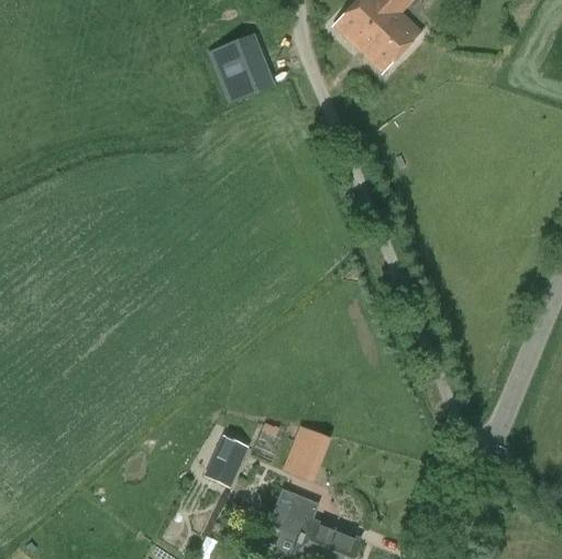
[(354,0),(332,23),(341,32),(382,70),(419,32),(421,30),(397,8),(404,0),(354,0)]
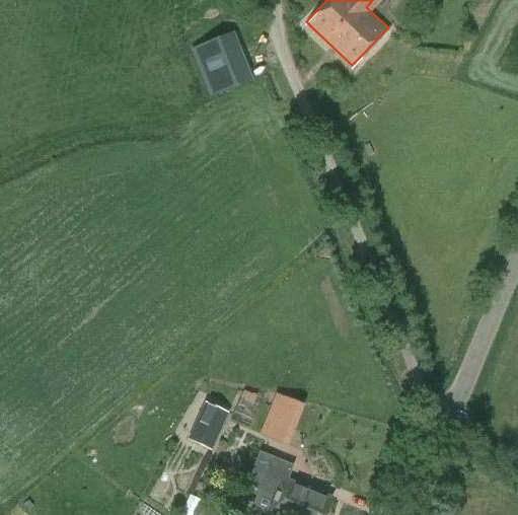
[(209,92),(252,76),(234,29),(192,47),(209,92)]
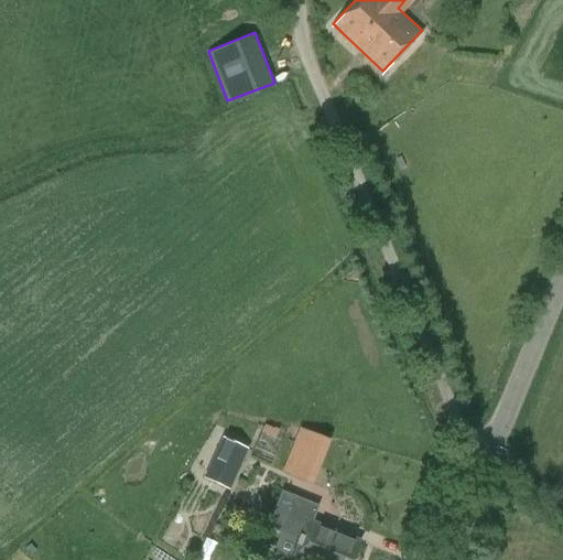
[(302,422),(289,471),(324,480),(336,432),(302,422)]
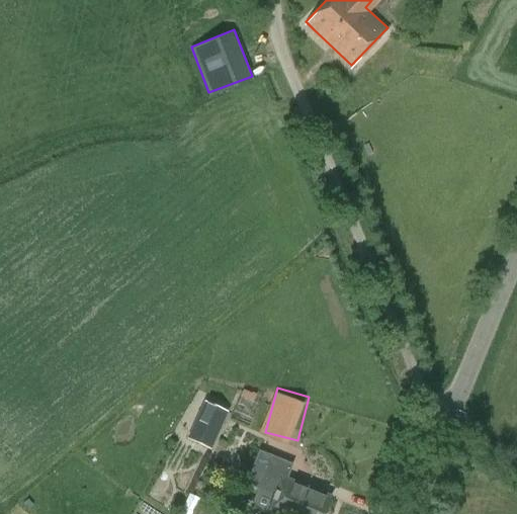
[(211,447),(229,409),(204,398),(193,424),(186,421),(183,430),(189,433),(188,436),(211,447)]
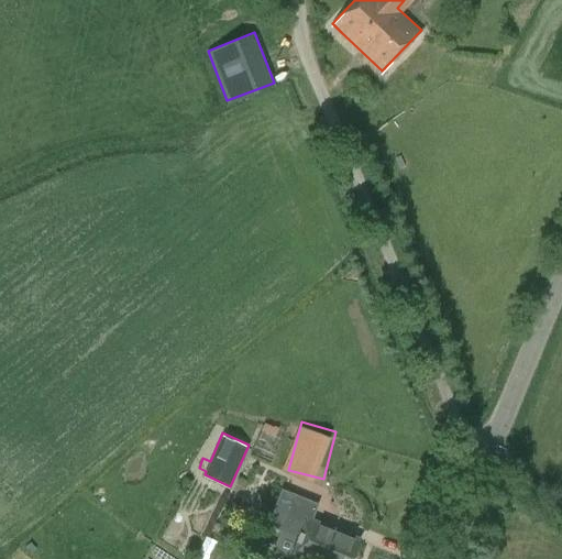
[(351,558),(361,537),(311,518),(318,503),(283,489),(270,523),(284,529),(276,549),(291,556),(298,558),(351,558)]
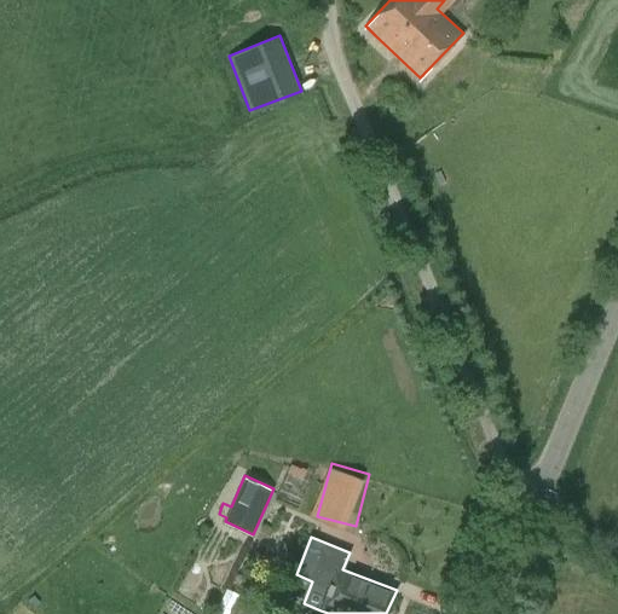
[(230,613),(240,592),(229,588),(218,613),(220,613),(230,613)]
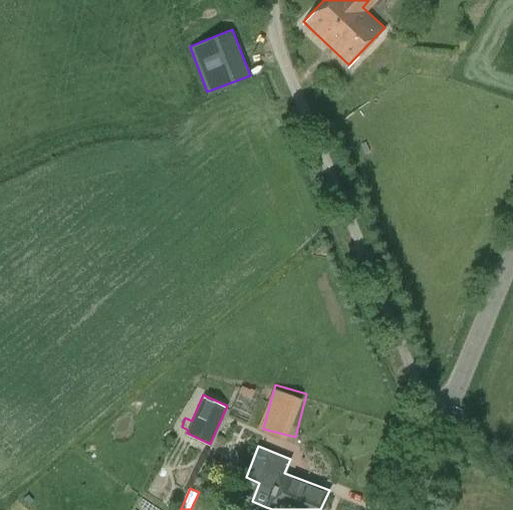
All buildings are outlined.
